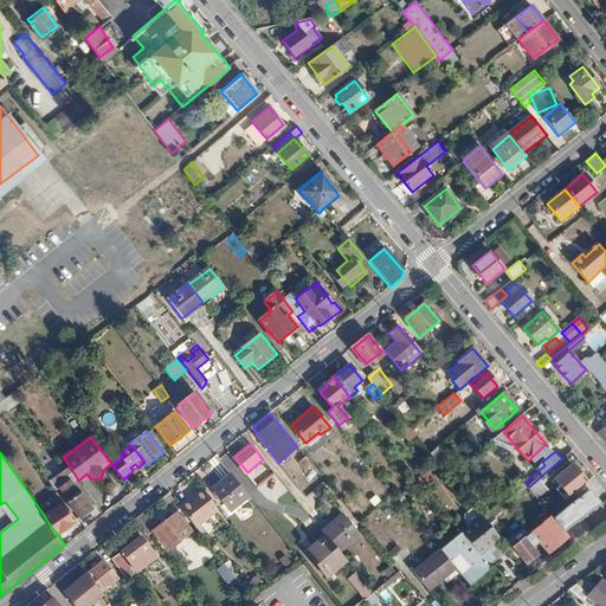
[(320,474),(305,457),(301,461),(308,469),(303,474),(310,482),(320,474)]
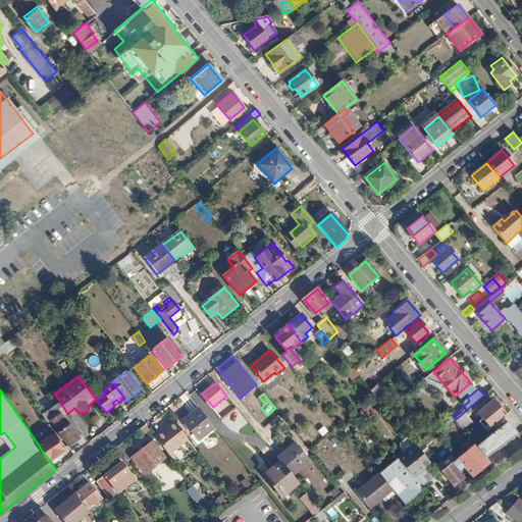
[(189,411),(195,408),(190,397),(183,400),(189,411)]
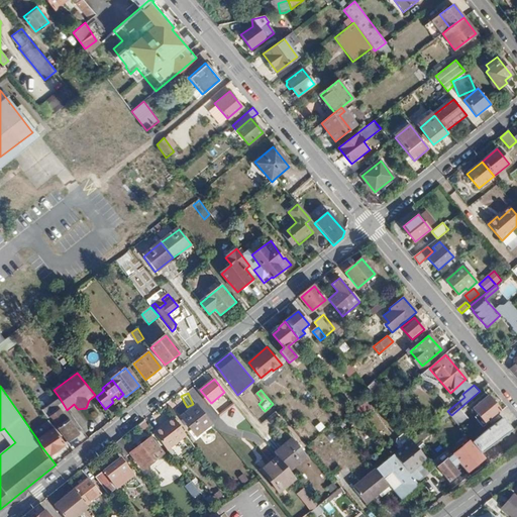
[(482,428),(501,411),(488,397),(473,410),(477,415),(474,418),(482,428)]
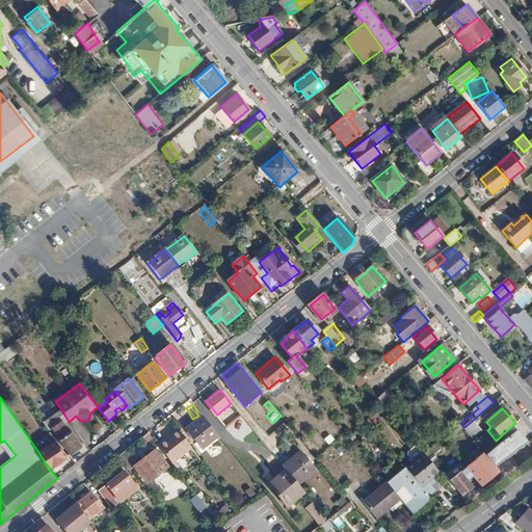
[(57,437),(70,454),(81,443),(71,429),(69,431),(61,422),(65,420),(59,411),(44,424),(48,429),(50,428),(57,437)]
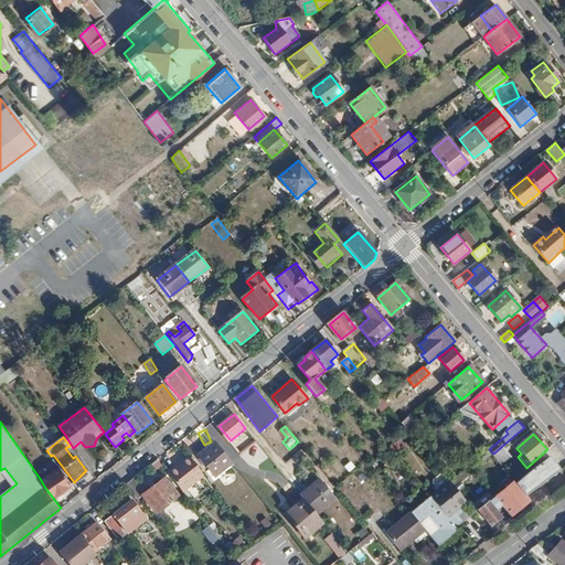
[(233,462),(215,441),(199,456),(216,477),(233,462)]
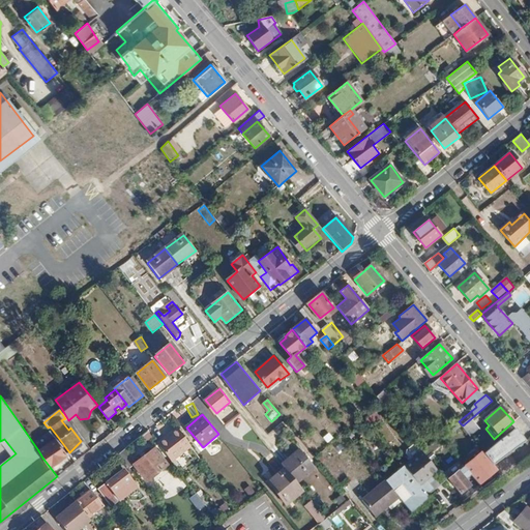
[(236,440),(249,430),(238,414),(224,424),(236,440)]
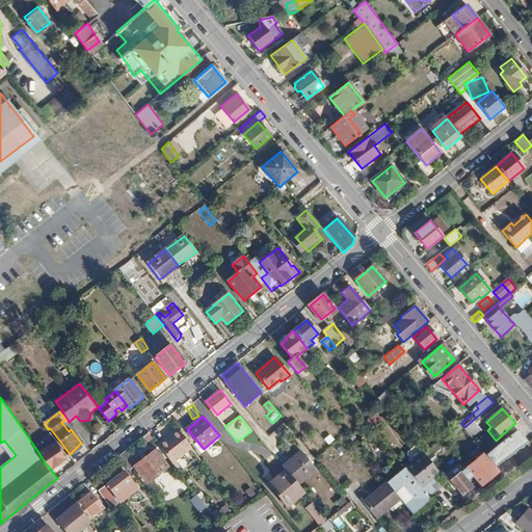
[(464,427),(463,428),(472,440),(481,431),(472,421),(464,427)]
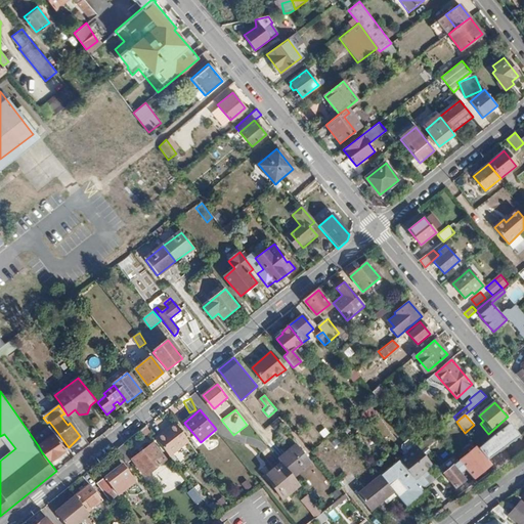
[(171,424),(156,435),(167,450),(182,438),(171,424)]
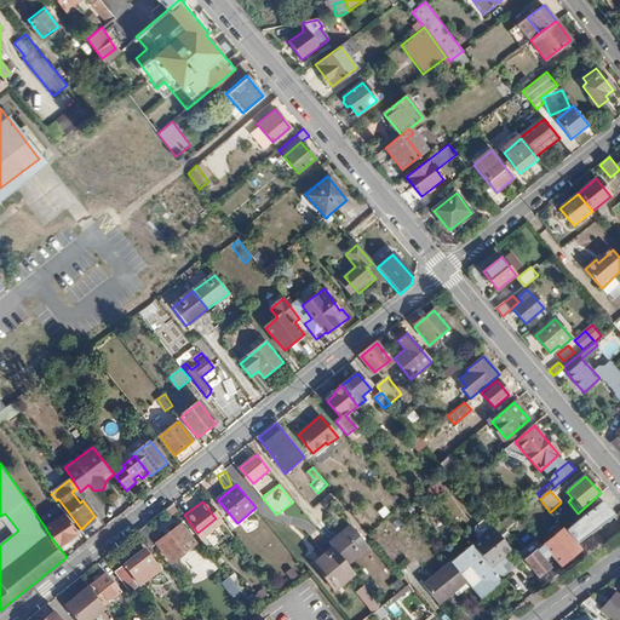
[(603,501),(566,532),(577,544),(615,516),(603,501)]
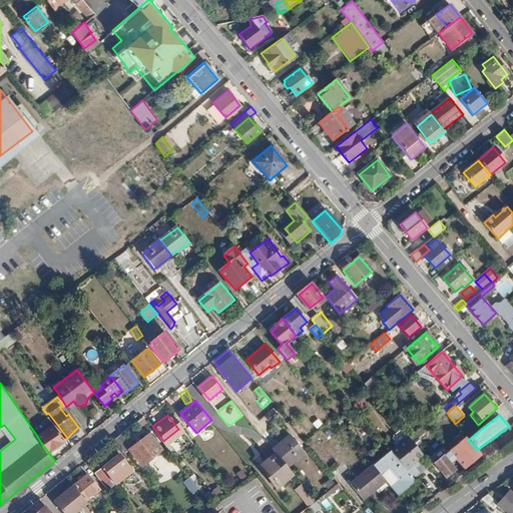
[(143,418),(138,422),(143,428),(148,424),(143,418)]
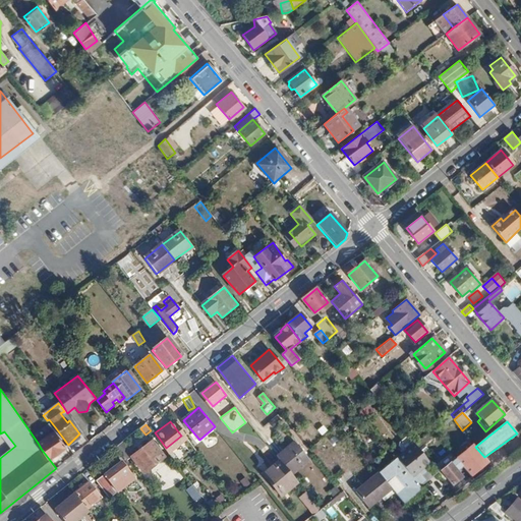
[(54,430),(38,443),(42,450),(49,459),(65,446),(54,430)]
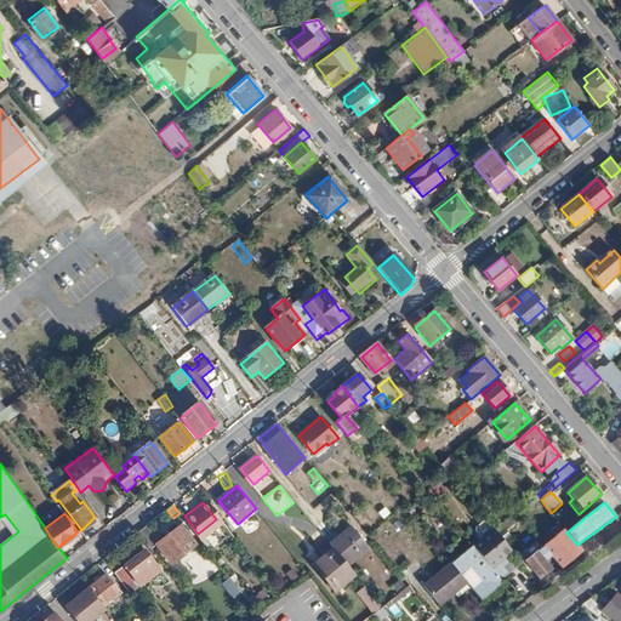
[(159,547),(174,567),(198,548),(183,529),(161,545),(147,527),(140,533),(153,551),(159,547)]
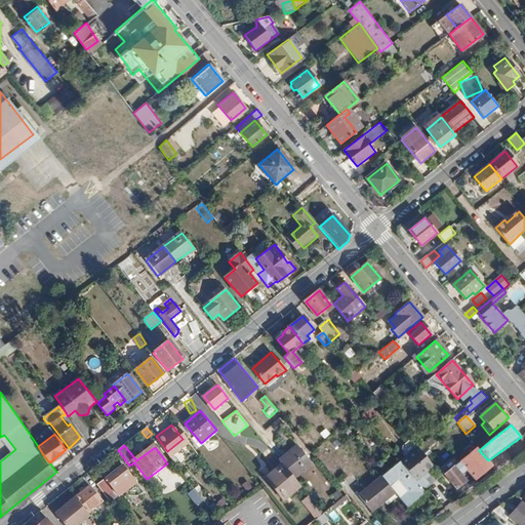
[(297,446),(279,460),(281,463),(294,479),(312,465),(297,446)]
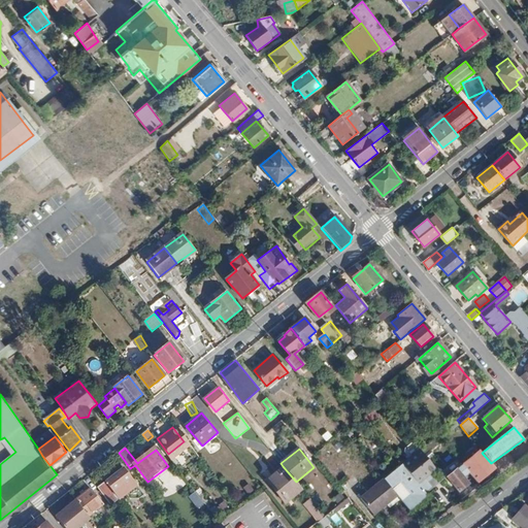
[(402,466),(426,495),(433,489),(429,484),(433,481),(429,475),(435,470),(420,451),(402,466)]
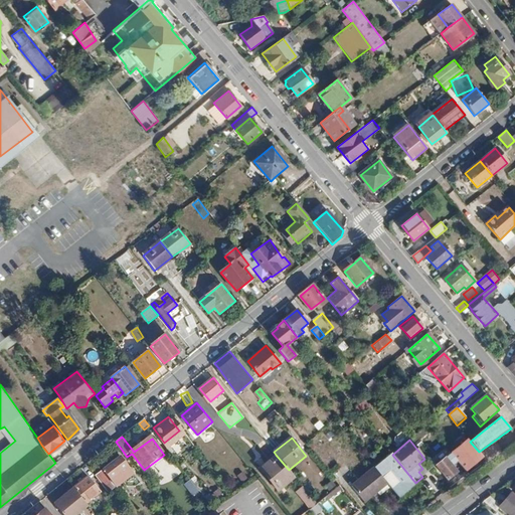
[(469,440),(452,455),(457,460),(465,470),(482,456),(479,452),(470,442),(469,440)]
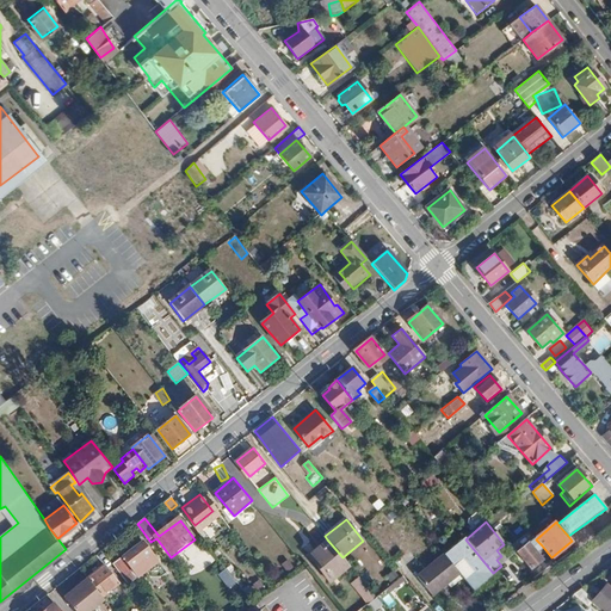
[(343,557),(327,539),(308,555),(329,582),(350,567),(343,557)]
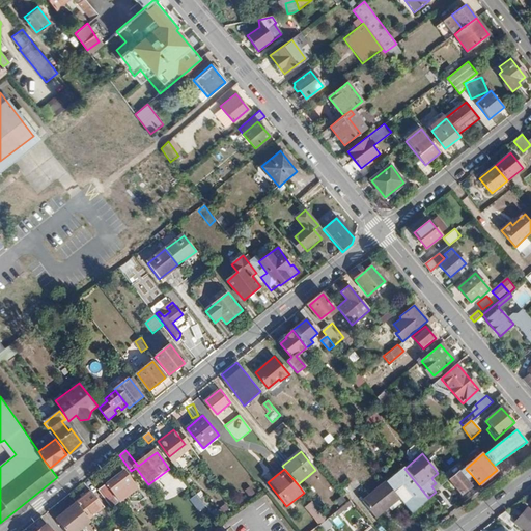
[(404,469),(387,482),(401,499),(413,513),(429,499),(428,498),(404,469)]
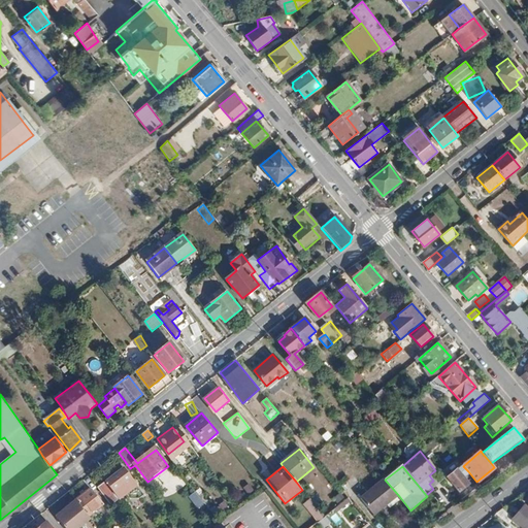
[(463,466),(448,479),(457,491),(466,483),(461,476),(468,471),(463,466)]
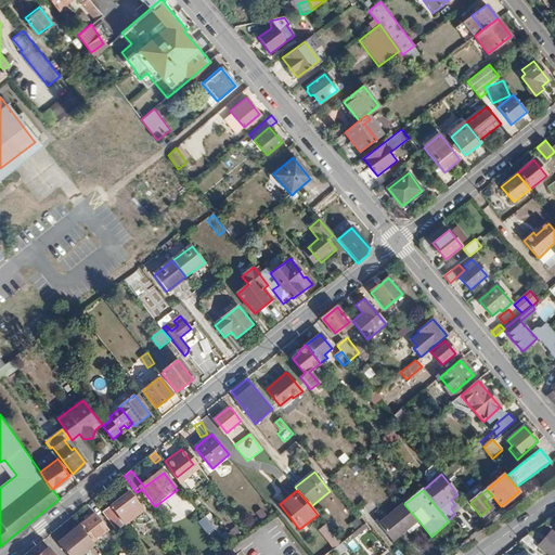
[(130,494),(104,514),(113,525),(114,527),(123,520),(127,527),(145,513),(130,494)]
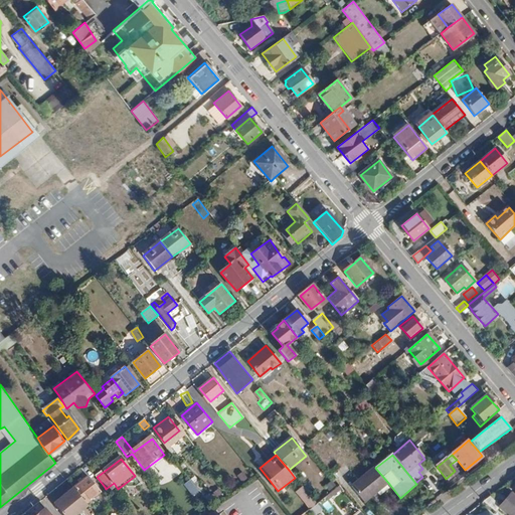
[(375,467),(352,486),(366,503),(389,484),(375,468),(375,467)]
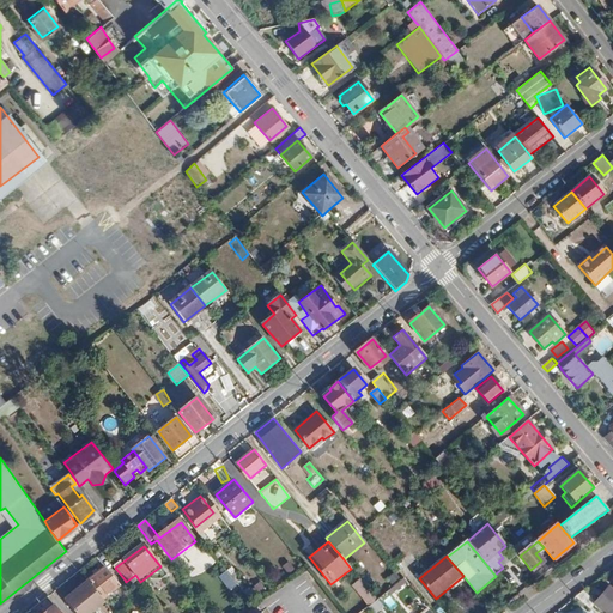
[(110,562),(87,581),(102,599),(125,580),(115,568),(110,562)]
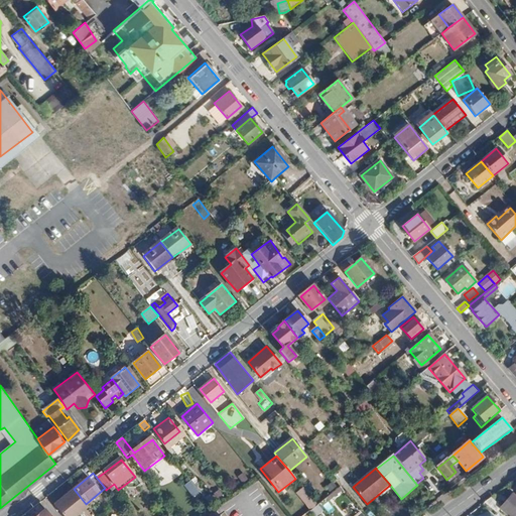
[(182,485),(191,497),(200,491),(190,479),(182,485)]
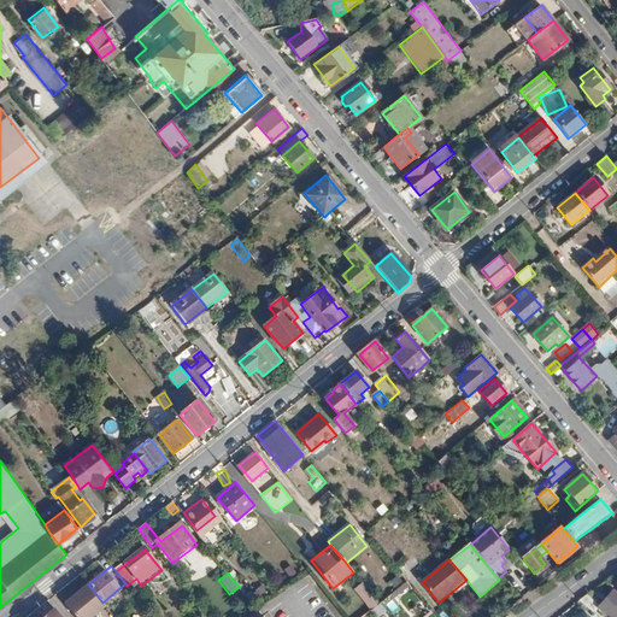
[(368,609),(375,603),(360,582),(352,588),(368,609)]
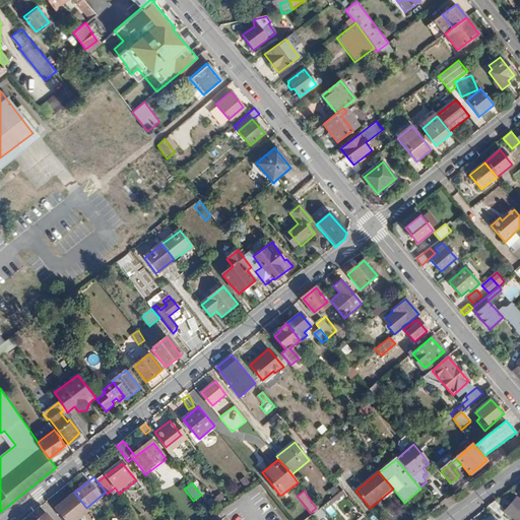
[(343,491),(320,509),(323,513),(346,495),(343,491)]
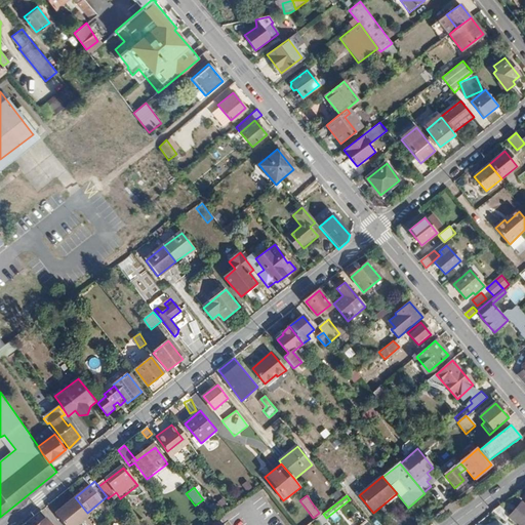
[(75,524),(82,520),(77,513),(81,510),(73,499),(55,513),(63,523),(61,524),(75,524)]
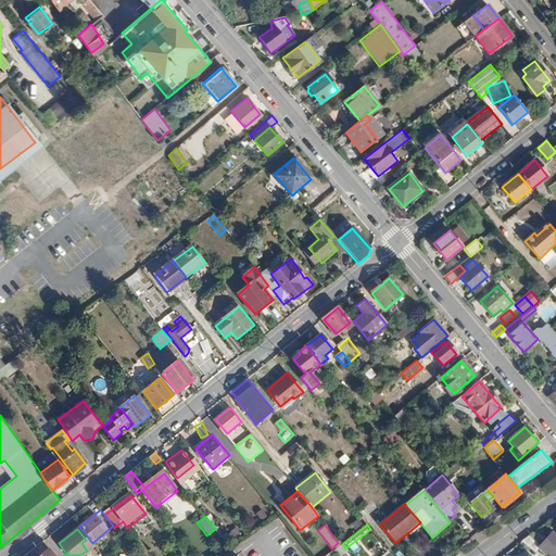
[(555,534),(552,531),(540,545),(528,534),(521,540),(533,551),(538,547),(547,555),(551,555),(555,551),(555,534)]
